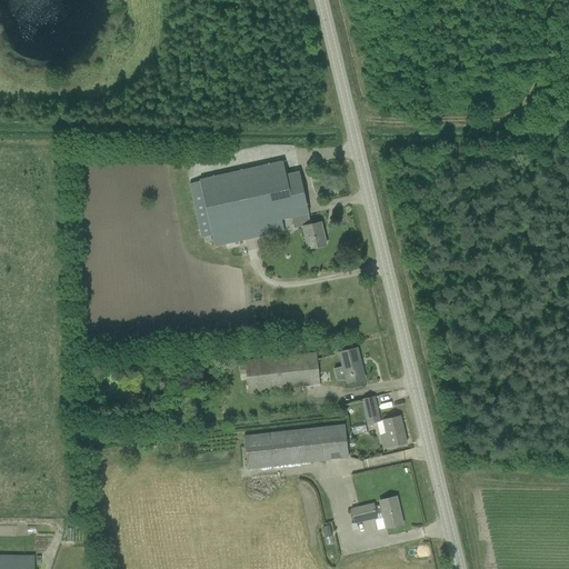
[(326,246),(320,222),(311,226),(299,172),(286,175),(282,162),(199,180),(199,181),(189,183),(201,238),(203,237),(210,236),(211,236),(215,247),(283,231),(281,220),(300,216),(308,250),(326,246)]
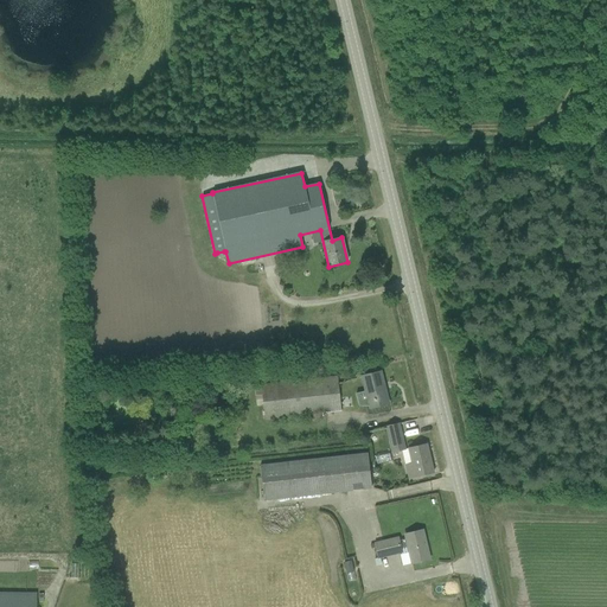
[(370,409),(389,404),(389,403),(388,403),(383,384),(384,384),(381,372),(362,377),(370,409)]
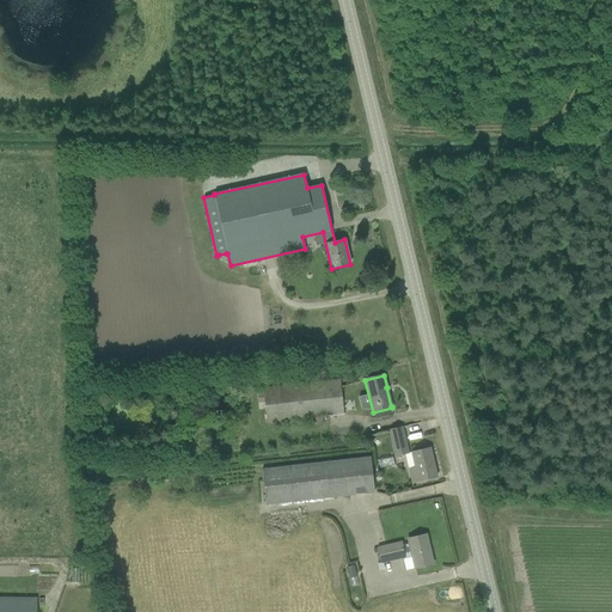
[(257,399),(265,398),(268,421),(344,412),(341,379),(264,387),(256,389),(257,399)]
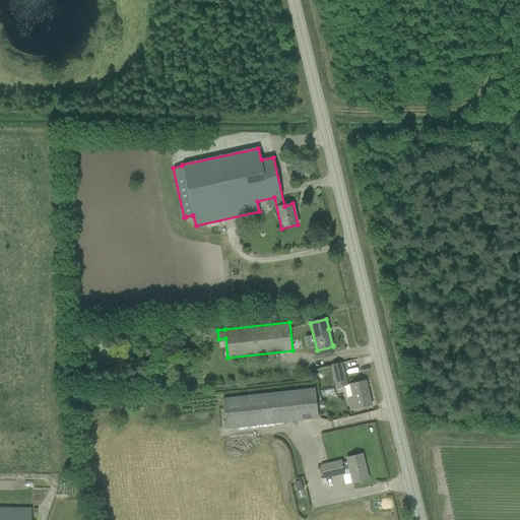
[(336,387),(347,385),(342,363),(331,366),(336,387)]
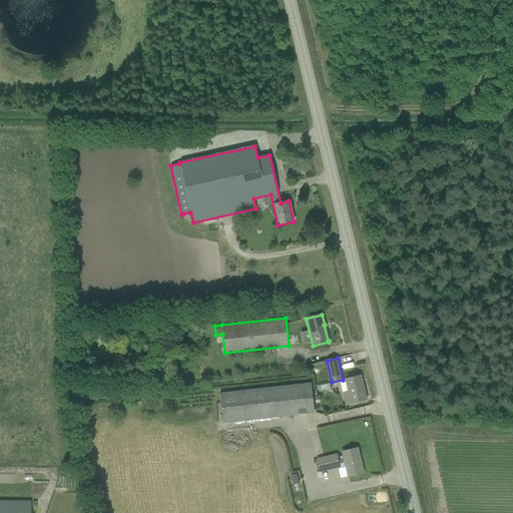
[(346,405),(367,400),(361,376),(345,379),(348,392),(343,393),(346,405)]
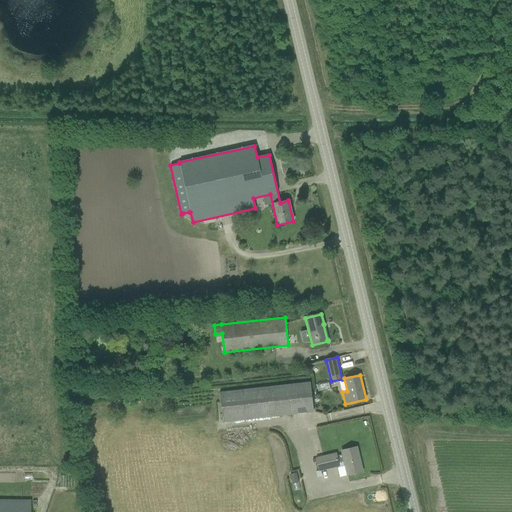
[(219,393),(223,422),(313,412),(310,383),(219,393)]
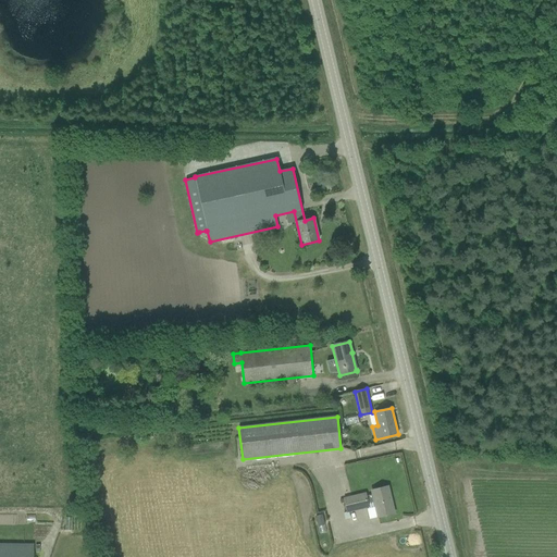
[(378,518),(394,514),(387,487),(371,491),(372,495),(366,496),(364,494),(344,499),(347,514),(368,508),(367,505),(374,504),(378,518)]
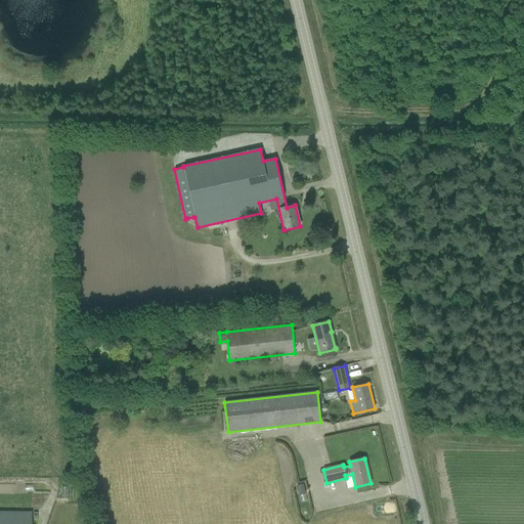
[(31,523),(32,512),(0,511),(0,523),(31,523)]
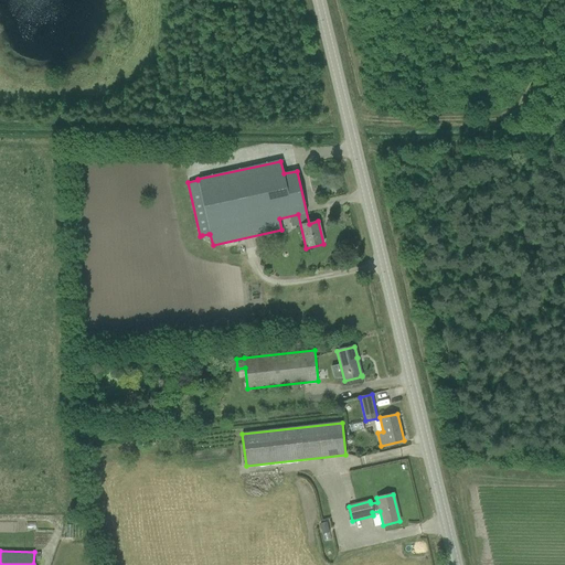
All buildings are outlined.
